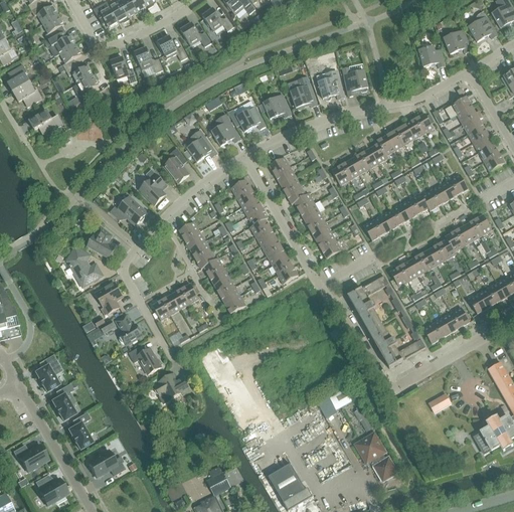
[(31,9),(42,3),(40,0),(29,0),(30,2),(27,4),(31,9)]
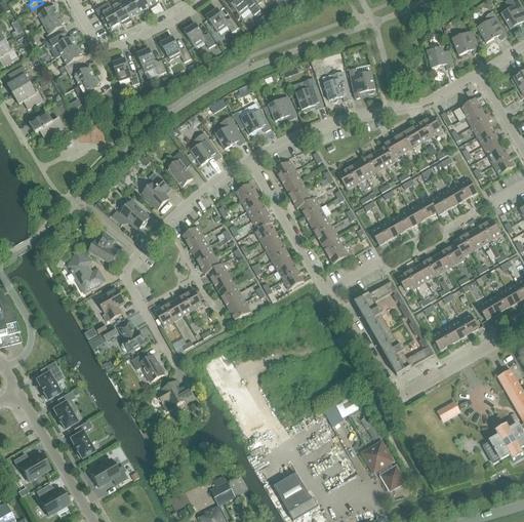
[(108,0),(94,8),(98,15),(99,15),(104,24),(107,22),(110,27),(120,22),(111,6),(108,0)]
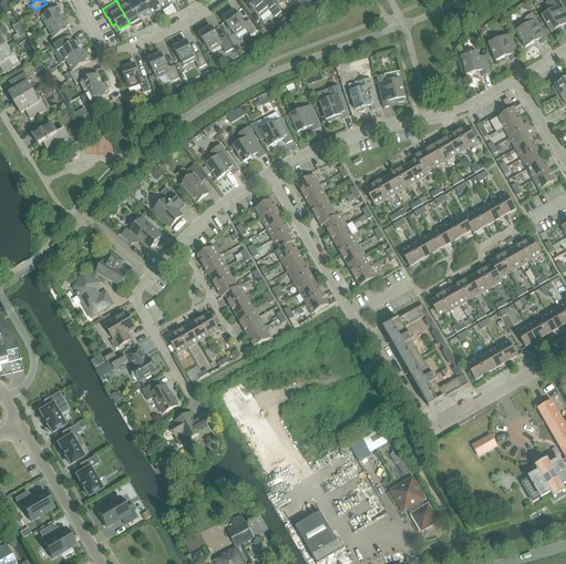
[(130,23),(133,21),(134,23),(136,23),(142,20),(140,17),(131,0),(120,7),(130,23)]
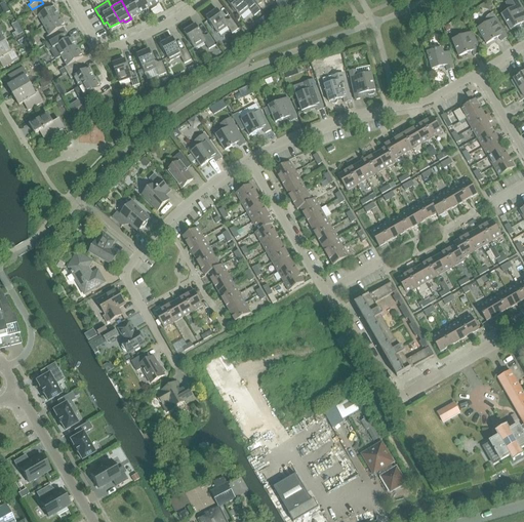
[(121,0),(129,15),(139,10),(133,0),(121,0)]
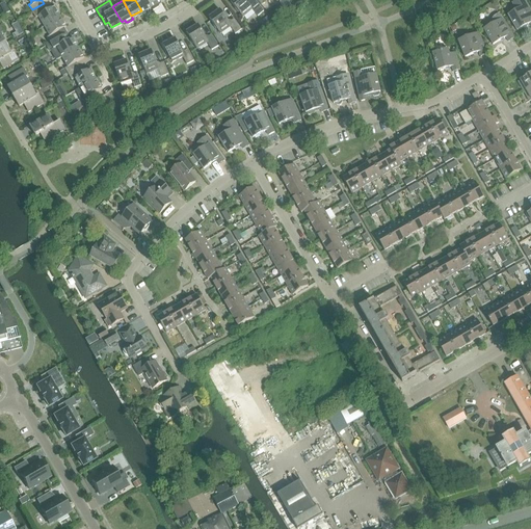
[(135,0),(141,10),(151,5),(148,0),(135,0)]
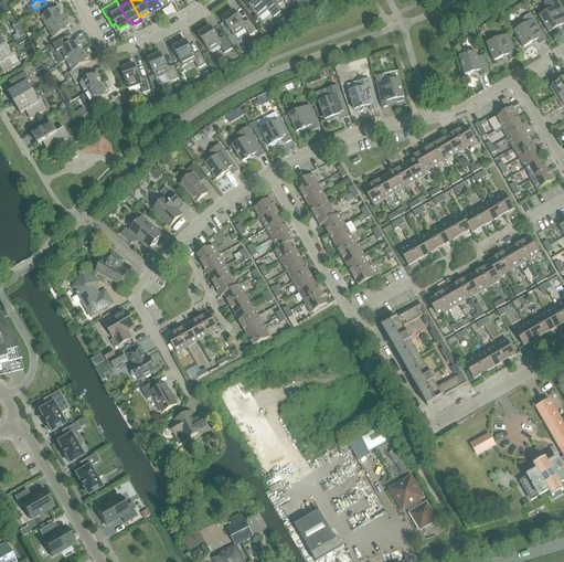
[(245,0),(249,6),(248,7),(252,11),(253,10),(257,16),(267,7),(273,14),(279,9),(273,0),(245,0)]
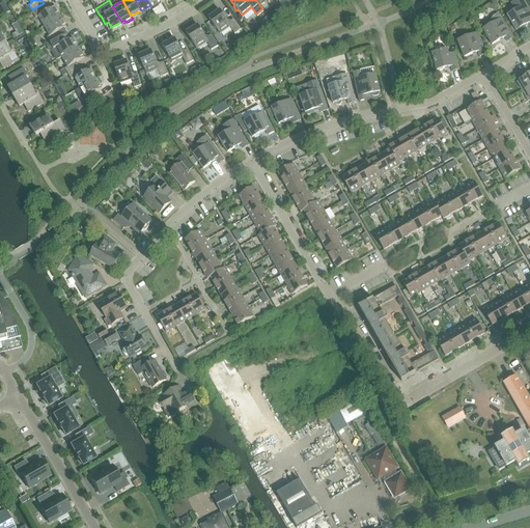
[(490,0),(482,4),(494,8),(497,8),(493,0),(490,0)]
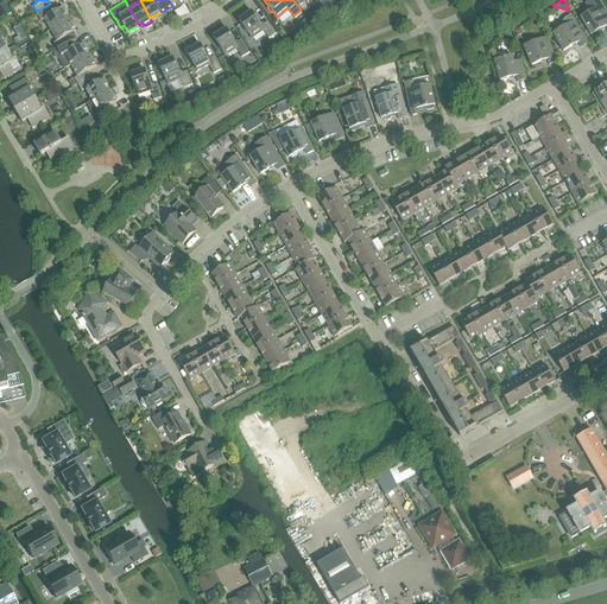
[(589,8),(580,14),(590,32),(606,23),(606,25),(606,11),(606,10),(600,0),(585,0),(589,8)]
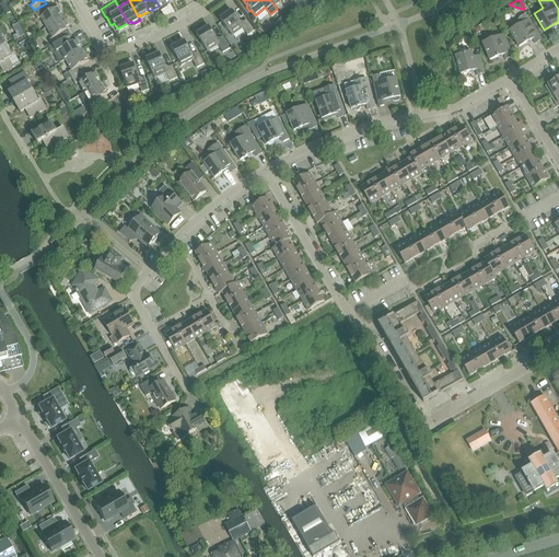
[(51,8),(48,2),(46,3),(34,10),(37,16),(41,14),(46,24),(62,15),(57,4),(51,8)]
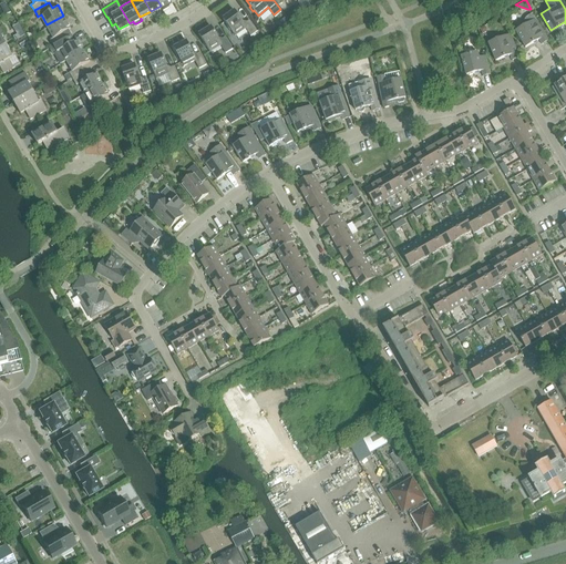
[(224,16),(223,17),(227,23),(226,23),(229,28),(230,28),(234,33),(245,26),(250,33),(257,29),(248,17),(244,21),(234,8),(233,9),(232,7),(230,7),(223,12),(223,14),(224,16)]
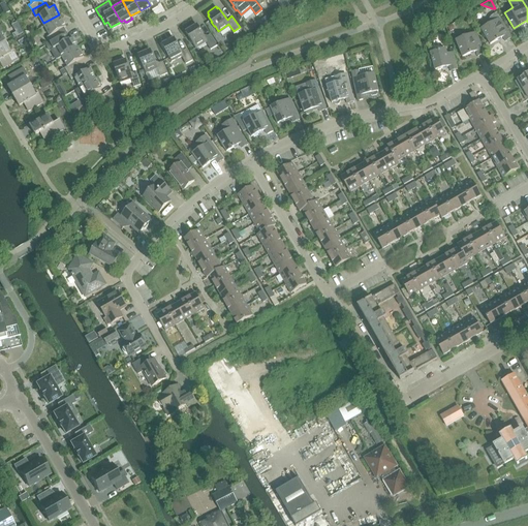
[(510,35),(503,22),(496,10),(492,12),(490,13),(489,16),(489,18),(489,20),(490,21),(480,26),(490,41),(502,34),(505,38),(510,35)]
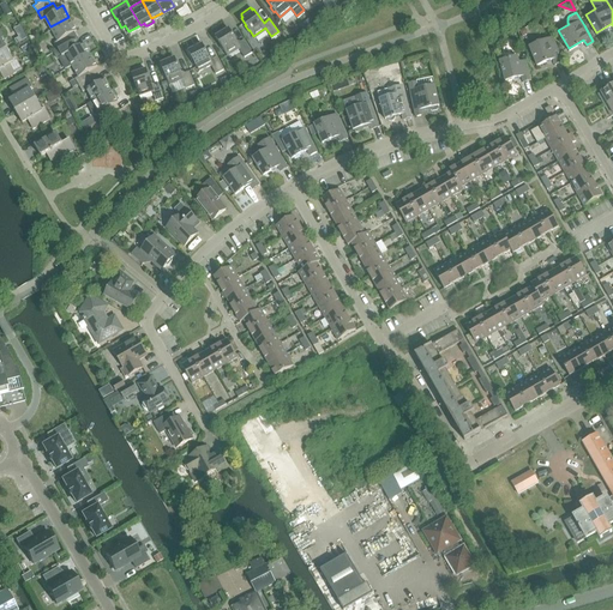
[(54,40),(58,47),(71,40),(67,32),(76,28),(68,17),(50,26),(56,38),(54,40)]
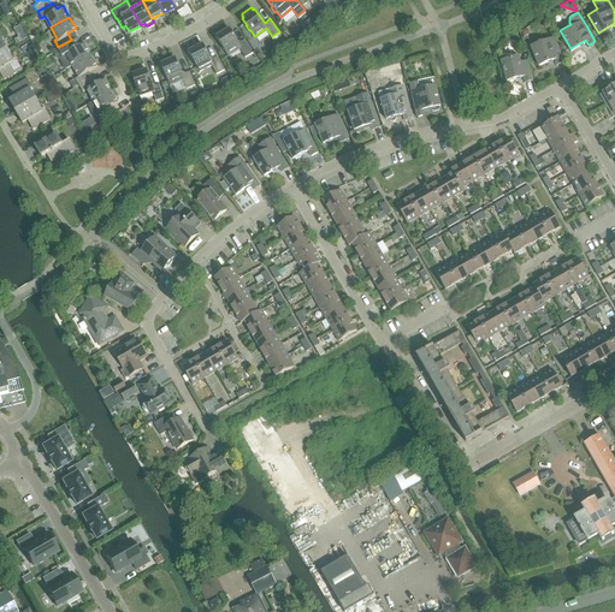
[(217,34),(216,35),(220,42),(219,42),(223,48),(224,47),(228,53),(240,46),(244,54),(252,51),(244,37),(238,41),(229,27),(228,27),(226,25),(225,24),(216,30),(216,31),(217,34)]
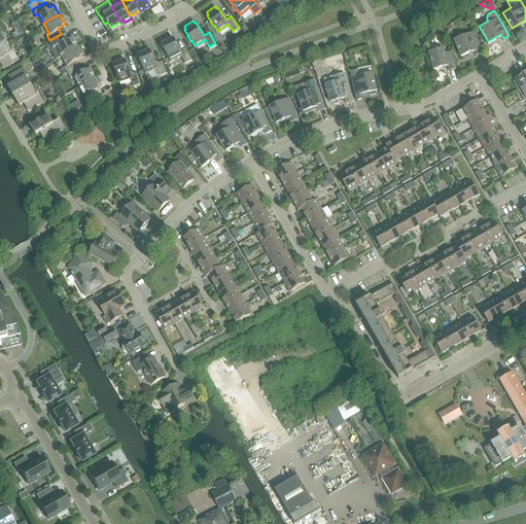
[(21,26),(15,29),(11,31),(13,35),(23,30),(21,26)]
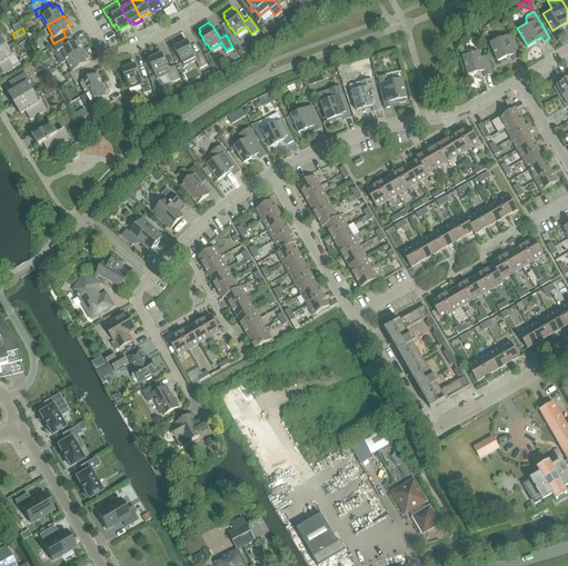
[(511,32),(489,40),(497,58),(512,52),(514,58),(520,55),(511,32)]
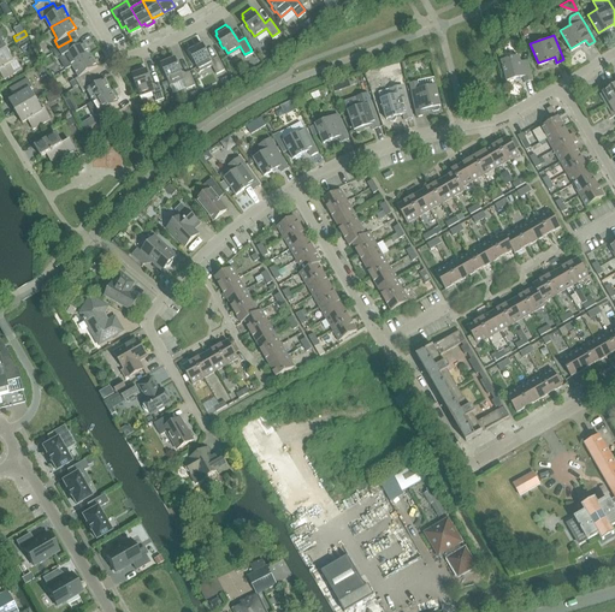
[(27,37),(19,43),(22,48),(30,42),(27,37)]
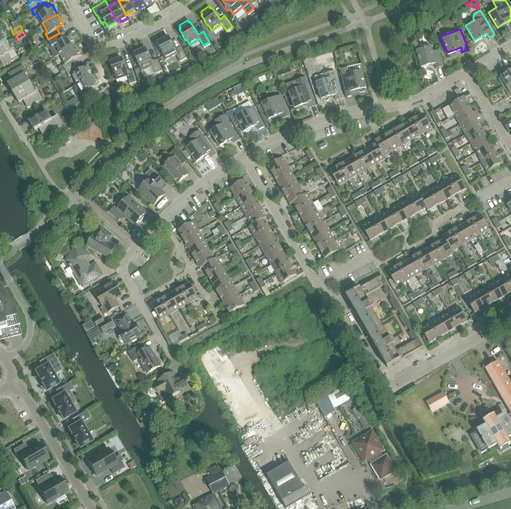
[(54,43),(59,52),(74,43),(69,34),(62,38),(59,33),(48,39),(51,45),(54,43)]
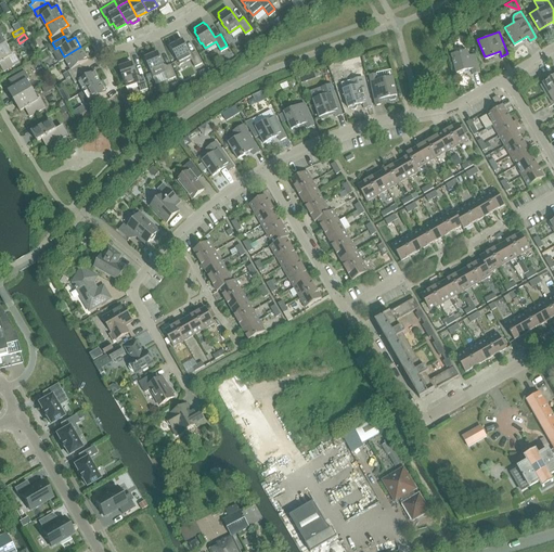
[(176,56),(179,62),(190,56),(194,64),(202,61),(195,49),(190,51),(182,38),(181,38),(180,37),(179,36),(170,40),(170,42),(170,43),(169,43),(174,51),(172,52),(175,56),(176,56)]
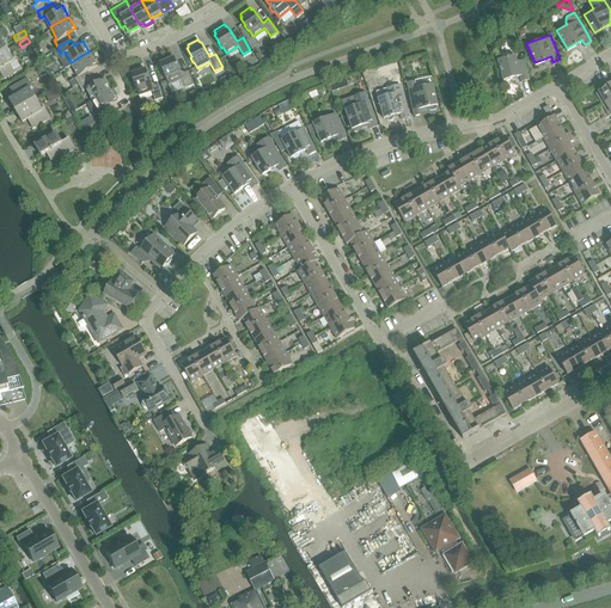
[(13,57),(7,47),(0,50),(0,69),(4,75),(20,66),(16,56),(13,57)]
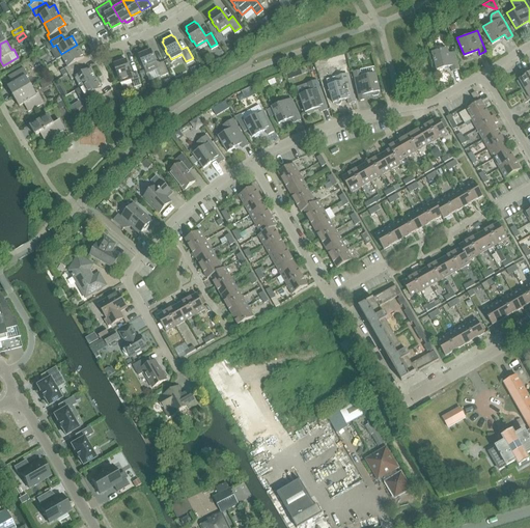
[(83,55),(77,45),(61,54),(67,63),(64,65),(67,72),(79,64),(76,59),(83,55)]
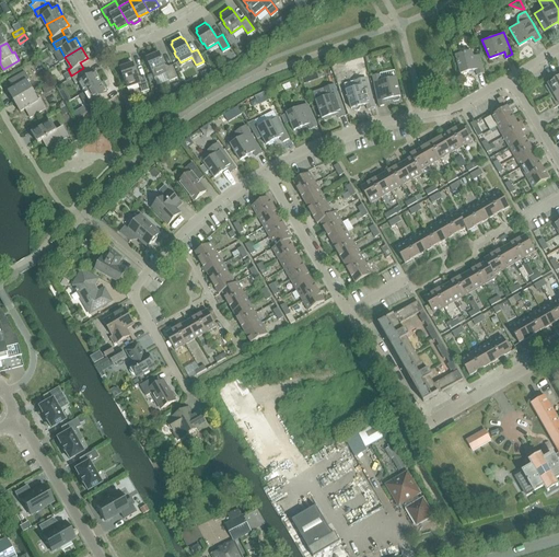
[(147,56),(146,56),(149,64),(148,64),(150,69),(151,69),(153,74),(165,70),(169,78),(176,76),(171,62),(165,65),(159,50),(158,50),(156,49),(155,48),(147,53),(146,54),(147,56)]
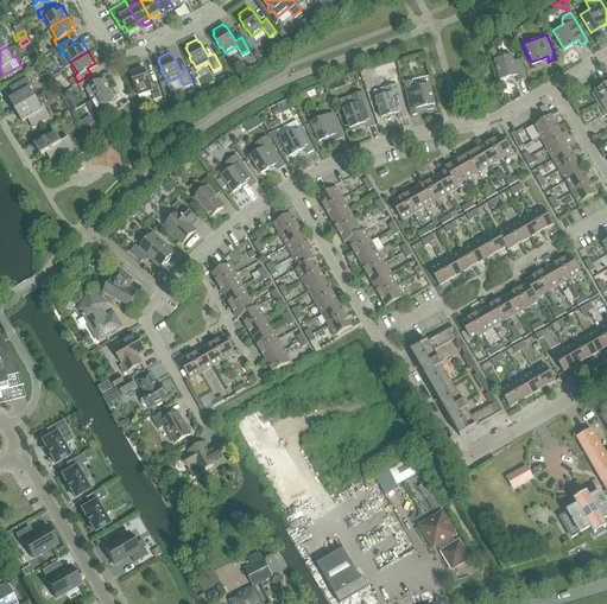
[(494,57),(499,77),(517,72),(518,78),(525,76),(520,57),(513,59),(511,53),(494,57)]
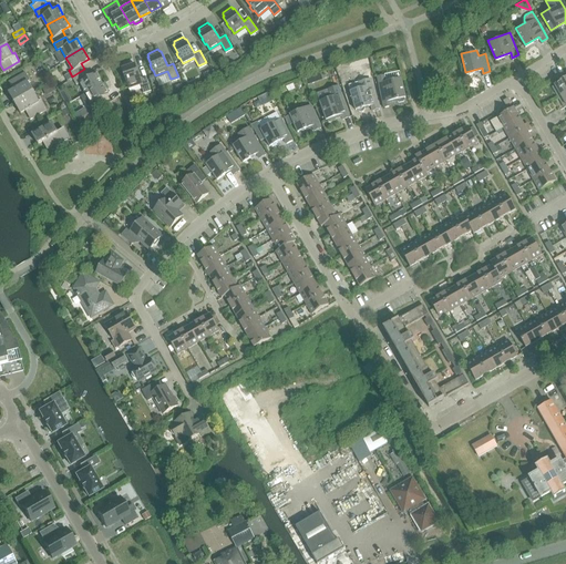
[(122,67),(121,67),(123,74),(122,74),(124,80),(125,80),(127,85),(140,82),(143,91),(151,88),(146,74),(140,77),(134,62),(133,62),(133,61),(131,60),(122,63),(121,64),(122,67)]
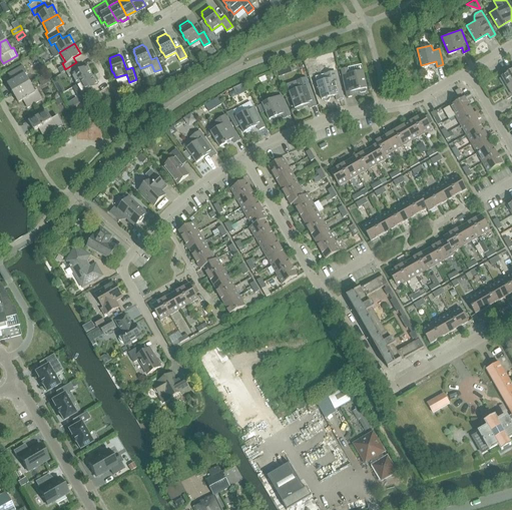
[(311,55),(305,57),(307,64),(313,62),(311,55)]
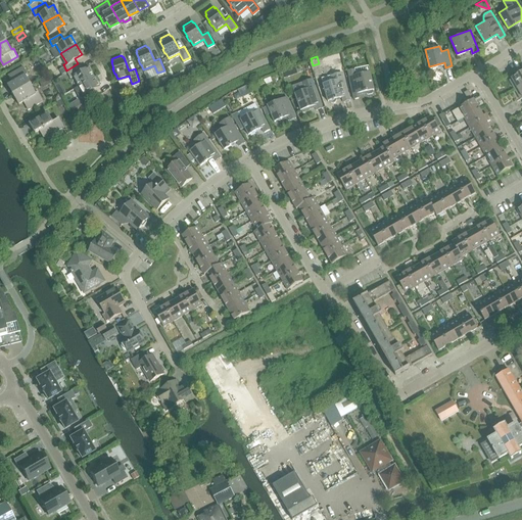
[(73,75),(78,84),(94,75),(88,65),(81,69),(78,63),(66,71),(69,76),(73,75)]
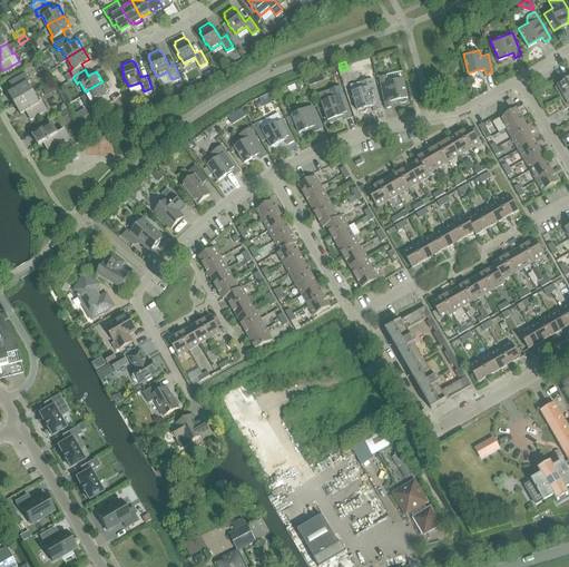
[(562,94),(568,89),(568,69),(568,70),(568,76),(557,82),(562,94)]
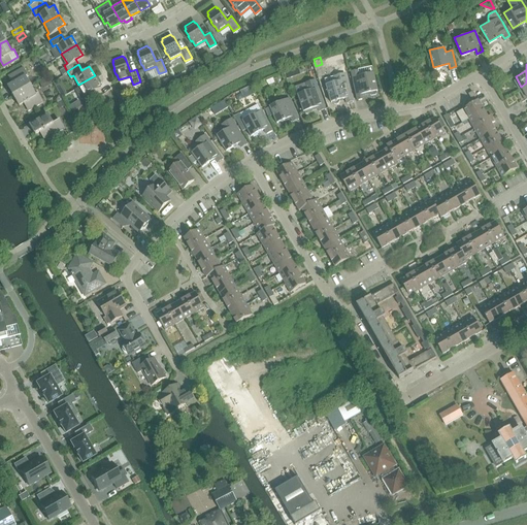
[(7,84),(12,94),(31,84),(26,74),(28,73),(23,65),(7,73),(11,81),(7,84)]
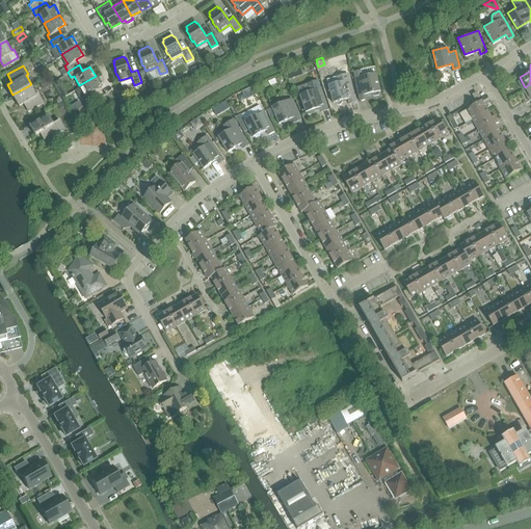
[(360,69),(353,70),(360,99),(366,98),(365,95),(365,93),(371,90),(372,93),(373,94),(378,93),(379,91),(378,89),(379,89),(376,72),(362,75),(360,69)]
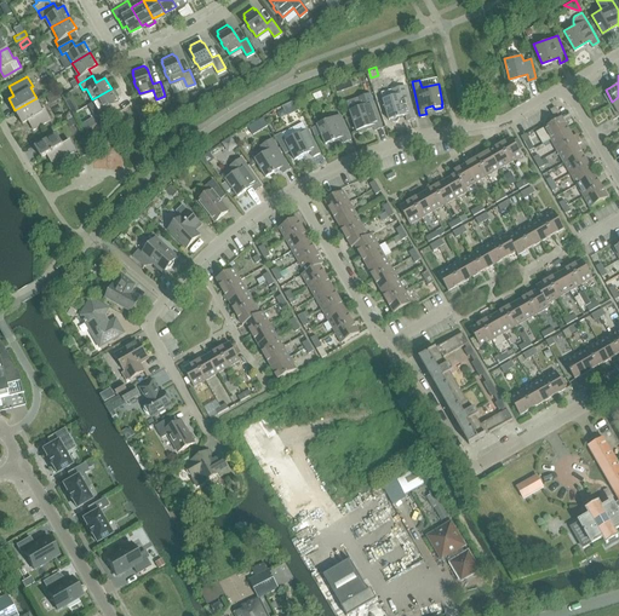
[(394,95),(383,97),(388,117),(390,116),(391,119),(393,120),(395,120),(397,119),(399,116),(399,114),(405,113),(407,119),(414,116),(407,91),(405,84),(391,87),(394,95)]
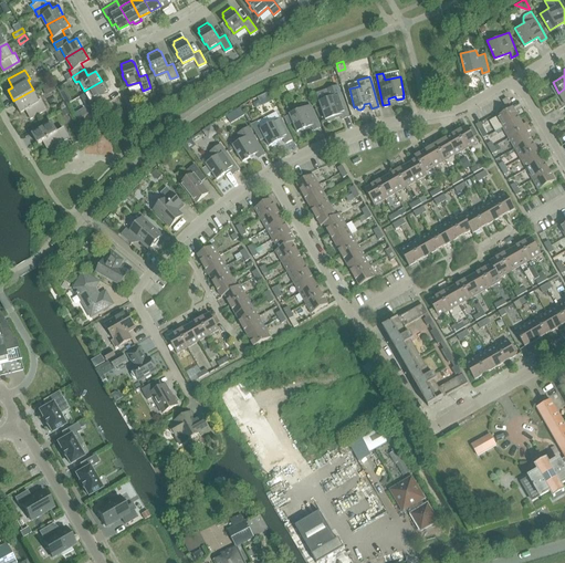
[(51,80),(41,85),(44,92),(55,86),(51,80)]
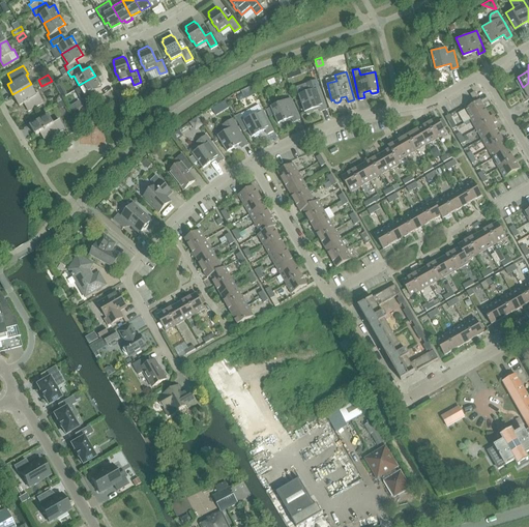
[(95,76),(79,85),(85,94),(82,96),(85,103),(96,95),(93,90),(100,86),(95,76)]
